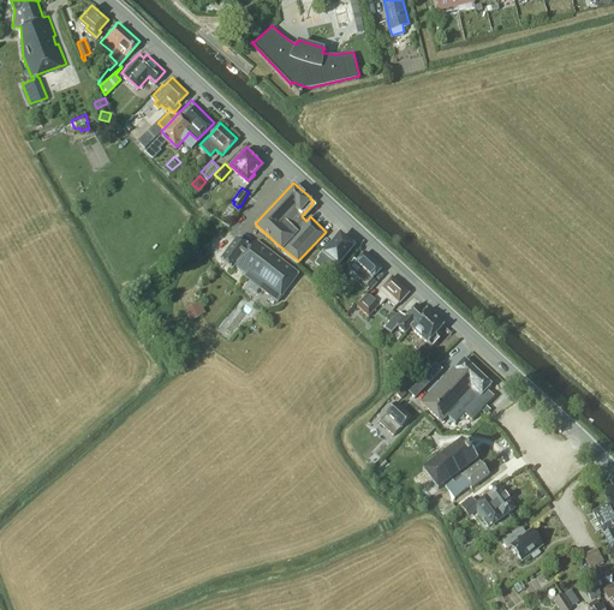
[(353,244),(340,233),(326,250),(323,247),(317,255),(319,256),(315,261),(327,269),(334,261),(338,263),(353,244)]
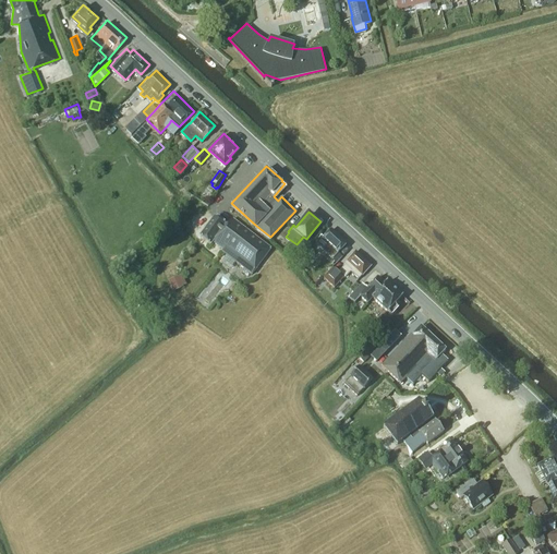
[(271,244),(233,215),(228,223),(215,214),(201,233),(212,242),(214,239),(223,247),(222,249),(252,272),(271,244)]
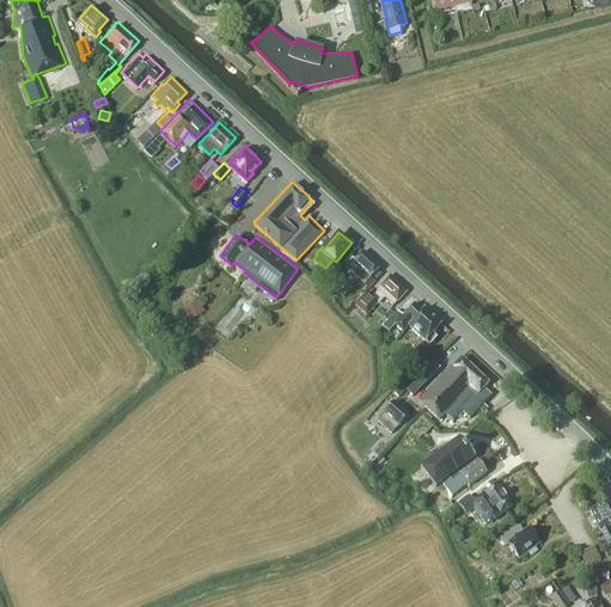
[(380,264),(364,247),(354,258),(353,256),(347,263),(366,281),(380,264)]
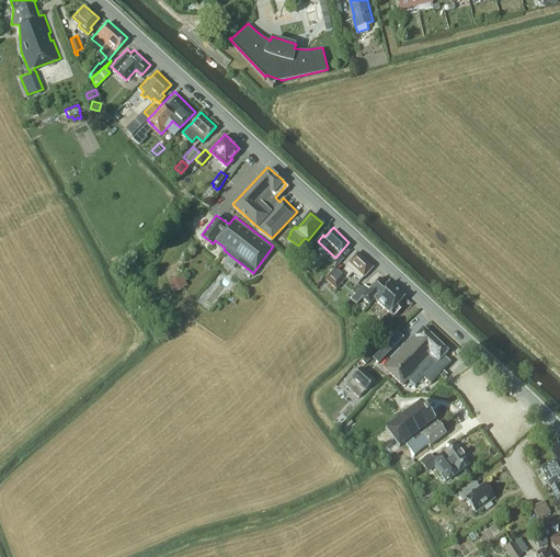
[(316,253),(310,248),(300,258),(306,263),(316,253)]
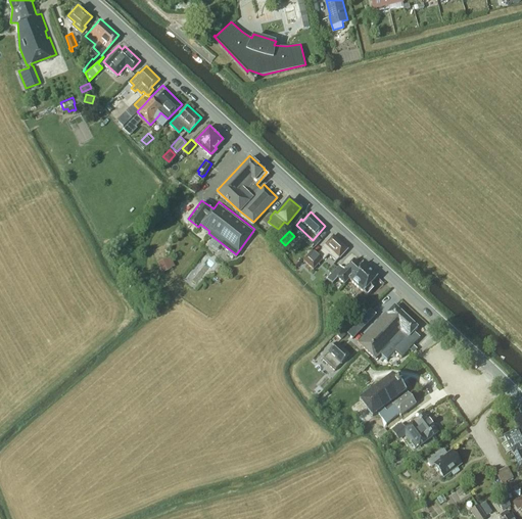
[(347,246),(333,233),(323,244),(324,246),(317,253),(312,248),(303,257),(314,267),(324,256),(329,251),(337,258),(347,246)]
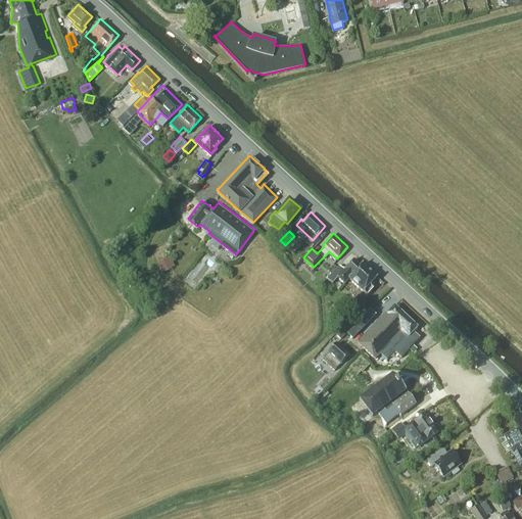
[(173,265),(169,254),(157,260),(161,269),(173,265)]
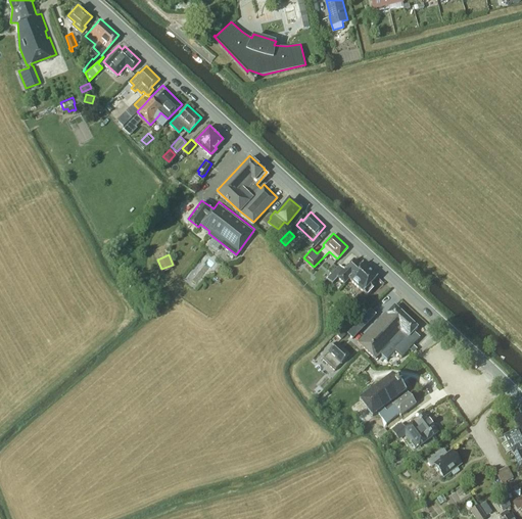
[(361,263),(354,257),(345,268),(340,263),(327,276),(333,281),(338,275),(345,282),(349,277),(364,290),(368,293),(374,286),(371,283),(378,275),(363,261),(361,263)]
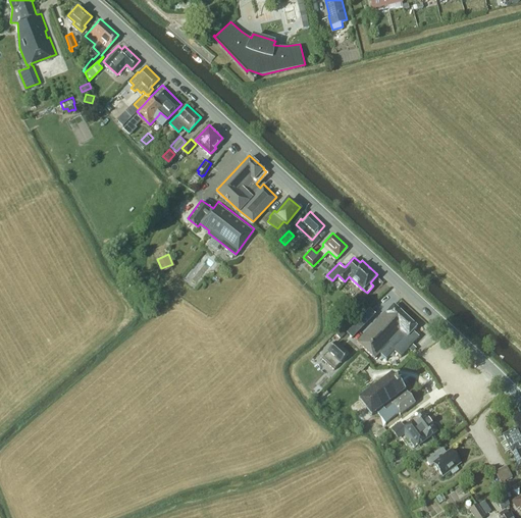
[(417,324),(394,303),(386,311),(384,309),(357,340),(374,356),(380,351),(386,357),(395,349),(401,355),(409,346),(412,348),(415,345),(412,343),(419,334),(413,328),(417,324)]
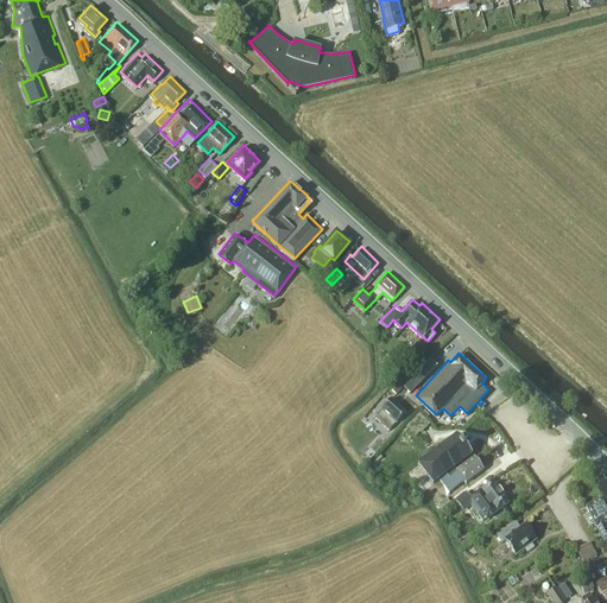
[(418,368),(412,362),(390,385),(397,391),(418,368)]
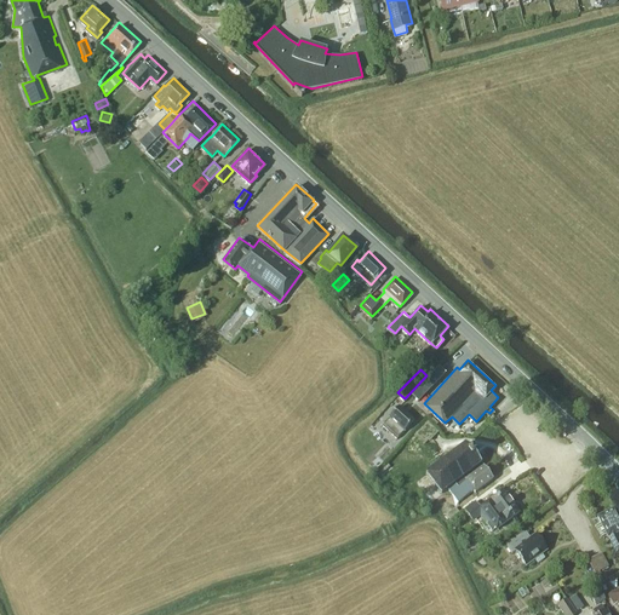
[(429,388),(423,381),(412,392),(418,398),(429,388)]
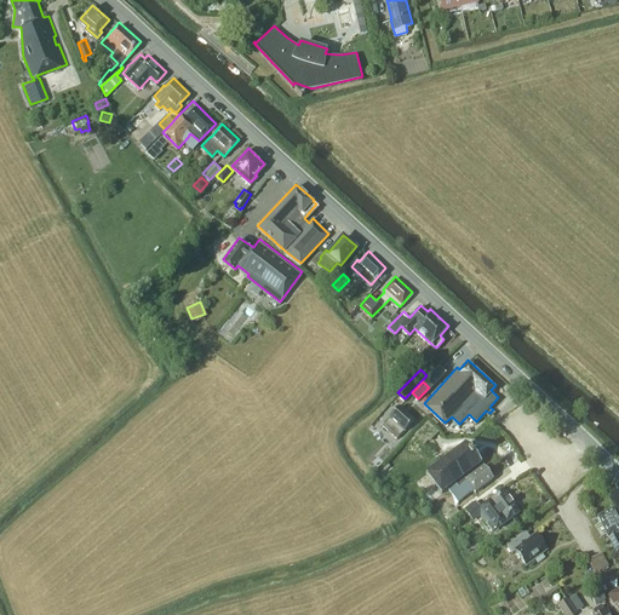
[(416,418),(400,403),(389,415),(390,415),(383,423),(397,436),(416,418)]
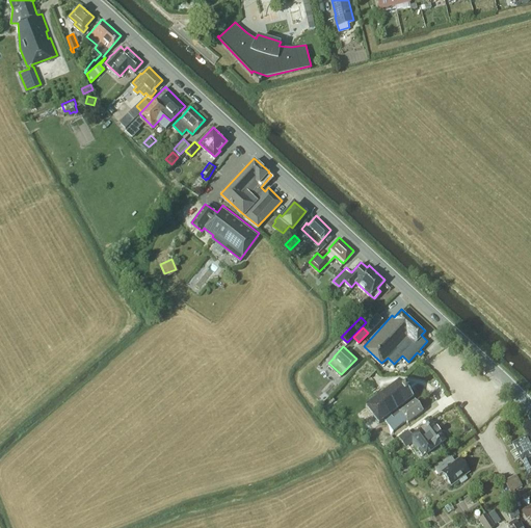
[(379,421),(391,413),(398,407),(414,395),(400,377),(366,403),(379,421)]
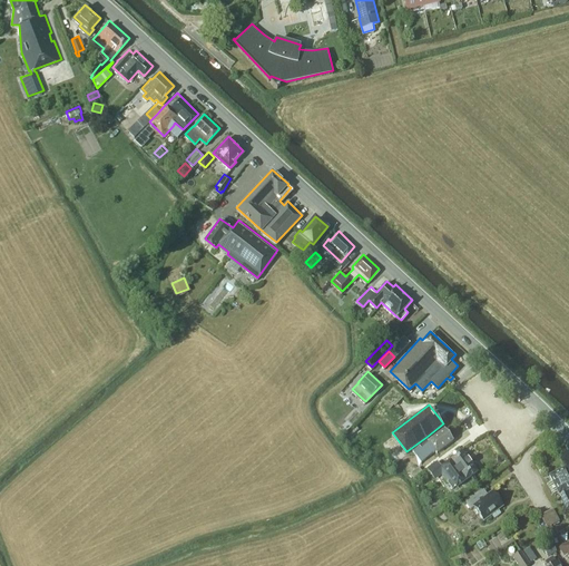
[(428,439),(427,437),(419,442),(428,454),(435,448),(437,450),(453,438),(444,426),(428,439)]
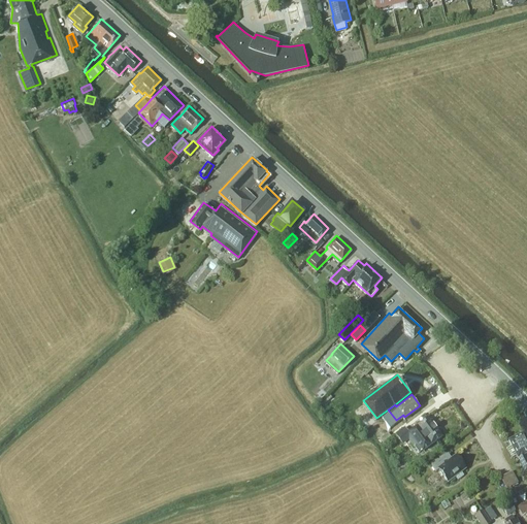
[(442,434),(427,415),(408,428),(405,424),(396,431),(401,438),(407,434),(420,451),(423,448),(423,449),(442,434)]
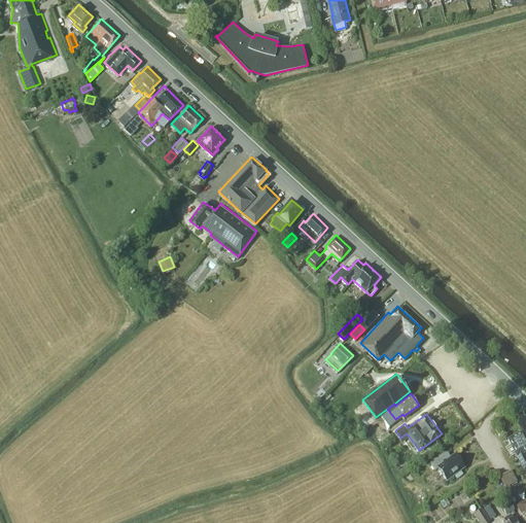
[(524,468),(525,467),(525,450),(525,427),(507,437),(524,468)]
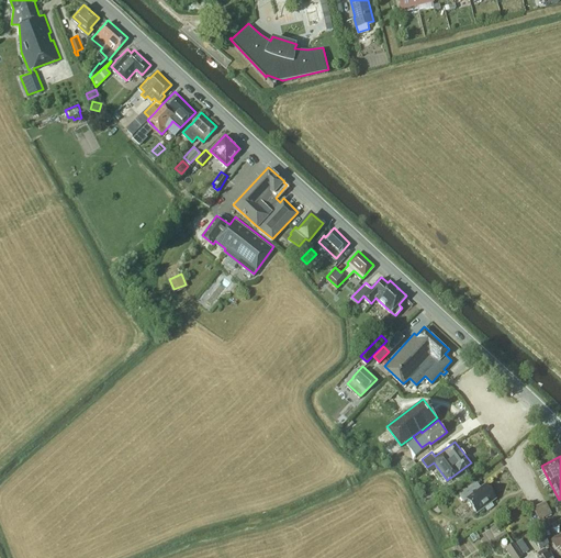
[(474,481),(460,492),(464,499),(468,497),(478,510),(496,497),(485,482),(479,487),(474,481)]
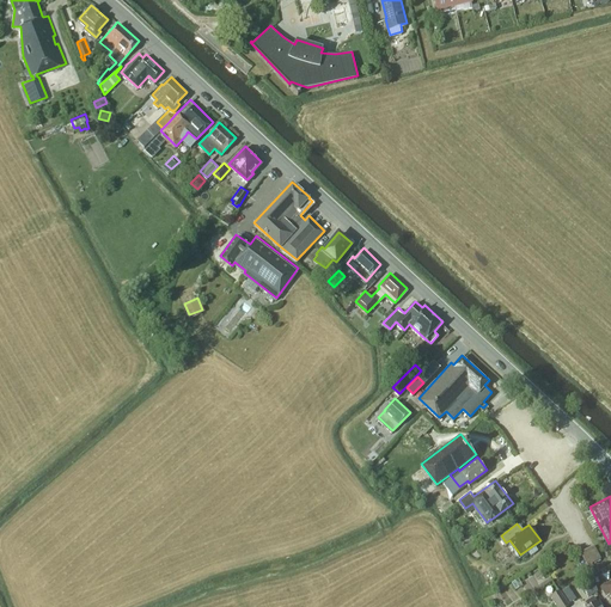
[(594,543),(587,546),(594,559),(600,556),(594,543)]
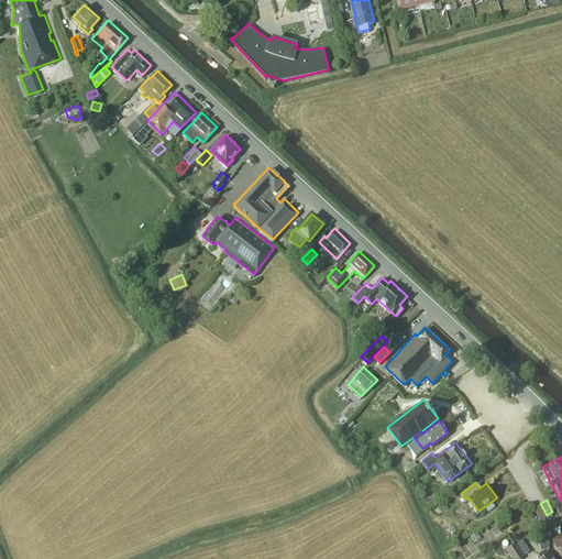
[(561,533),(558,536),(558,534),(552,537),(558,546),(561,545),(561,533)]
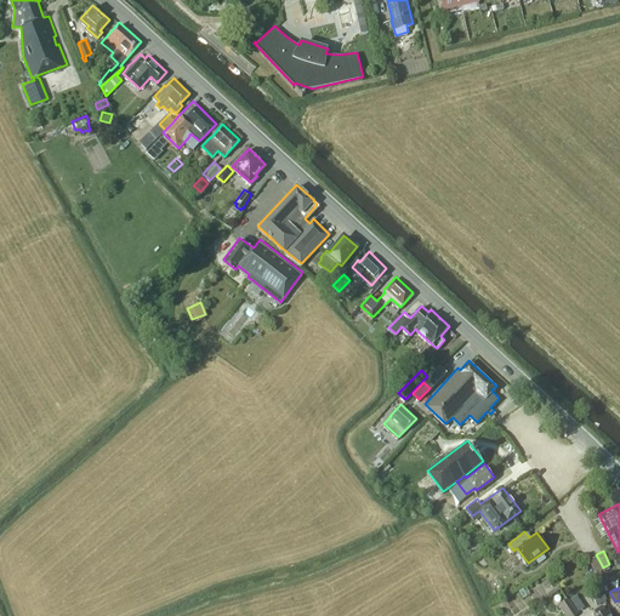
[(607,597),(603,591),(593,597),(597,603),(607,597)]
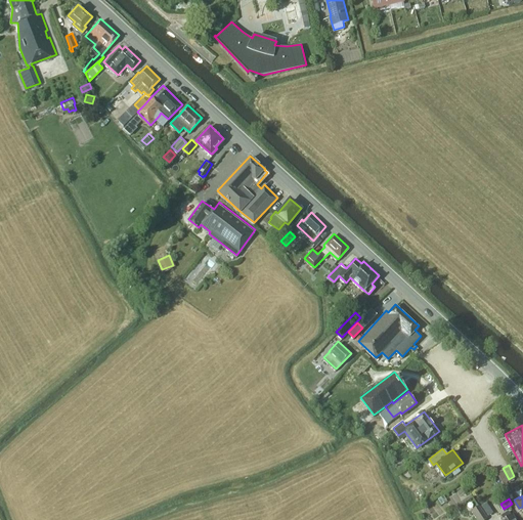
[(480,519),(487,516),(479,504),(471,509),(478,519),(480,519)]
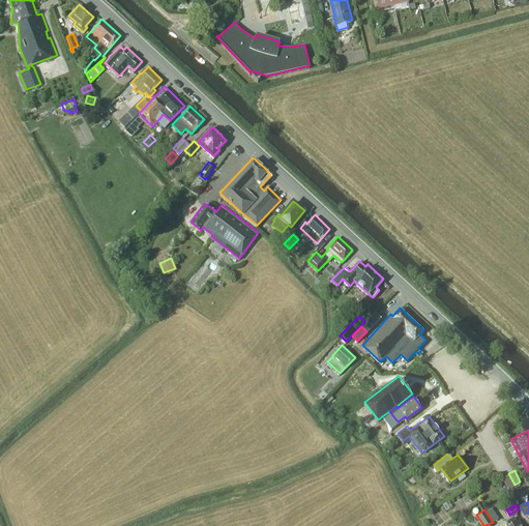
[(518,519),(515,515),(506,520),(509,524),(506,525),(523,525),(519,518),(518,519)]
